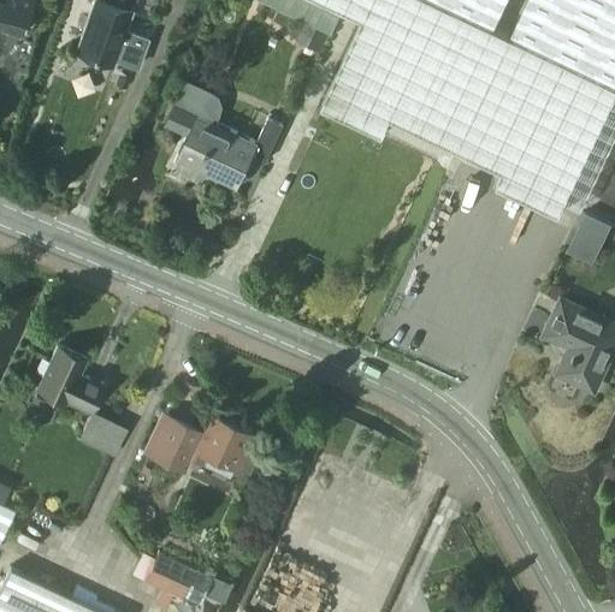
[(0,0),(0,28),(24,36),(34,0),(0,0)]
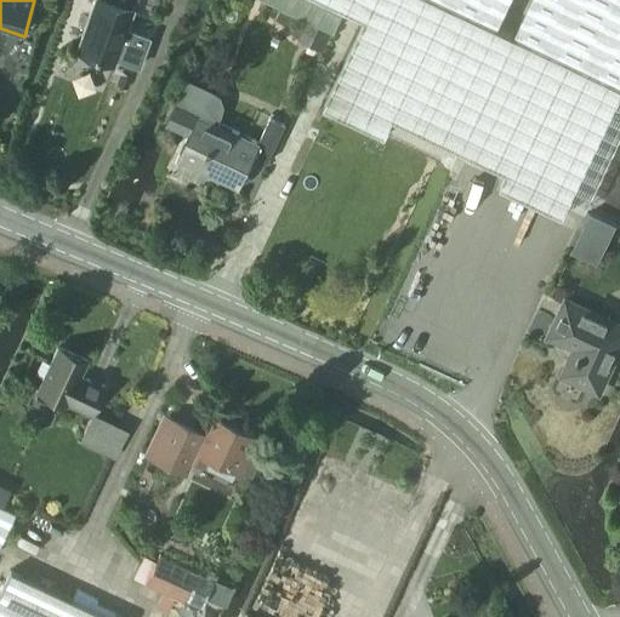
[(95,0),(77,53),(79,55),(81,57),(89,61),(92,58),(114,67),(134,12),(132,11),(135,0),(95,0)]
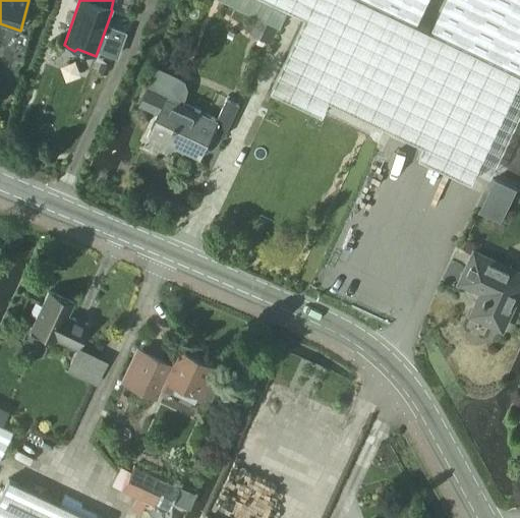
[(221,0),(261,18),(251,38),(271,46),(279,27),(282,29),(289,14),(258,0),(221,0)]
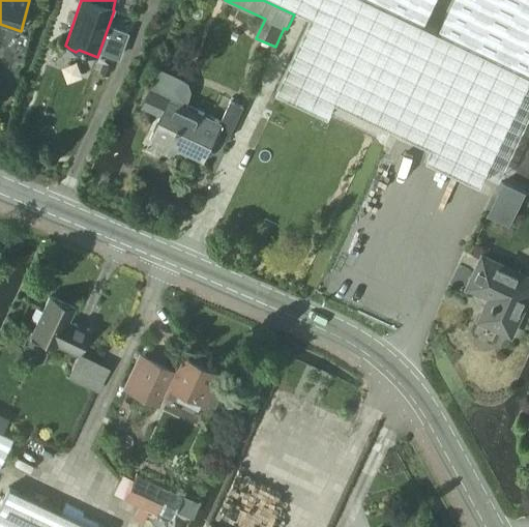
[(366,0),(270,0),(313,20),(277,94),(329,119),(336,105),(393,132),(433,150),(428,162),(480,187),(528,85),(528,77),(439,34),(424,27),(366,0)]
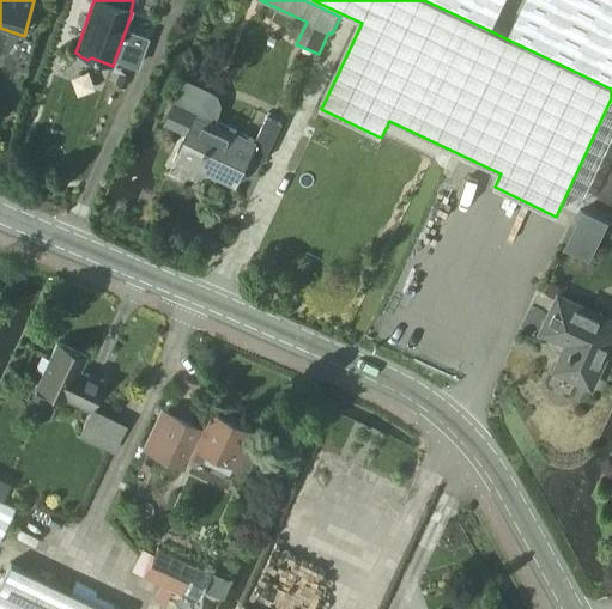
[(424,0),(491,31),(506,0),(424,0)]
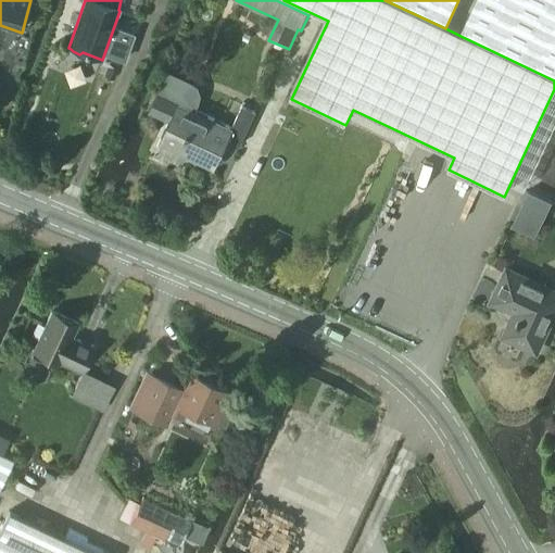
[(554,0),(477,0),(461,36),(554,80),(554,0)]
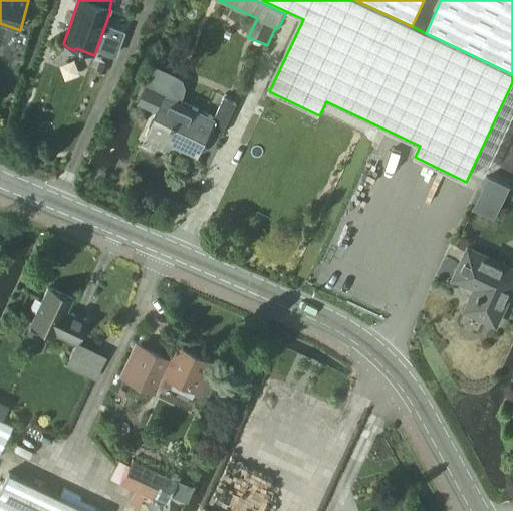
[(158,112),(150,131),(201,155),(212,131),(224,137),(238,105),(225,99),(215,120),(148,87),(140,103),(158,112)]
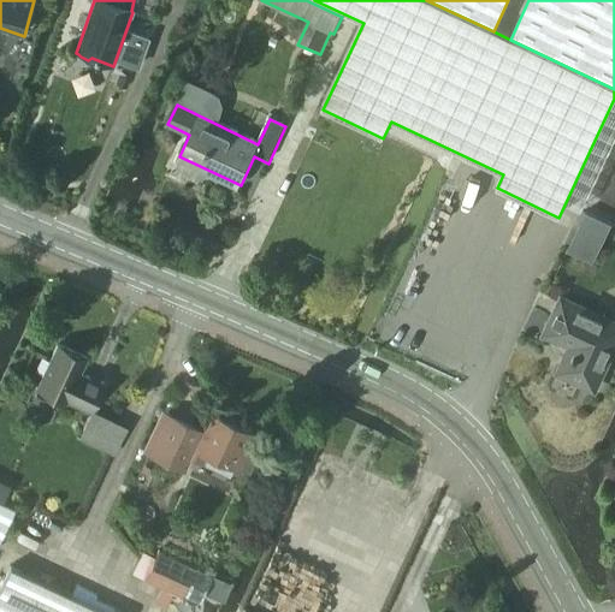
[(614,226),(583,211),(572,231),(603,247),(614,226)]
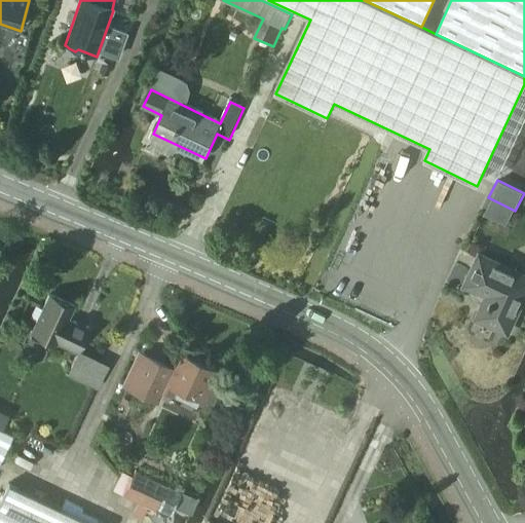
[(478,320),(483,322),(485,326),(492,329),(496,328),(508,333),(517,314),(521,312),(524,306),(524,303),(523,301),(524,298),(524,277),(481,257),(466,287),(482,294),(481,297),(482,302),(486,303),(478,320)]
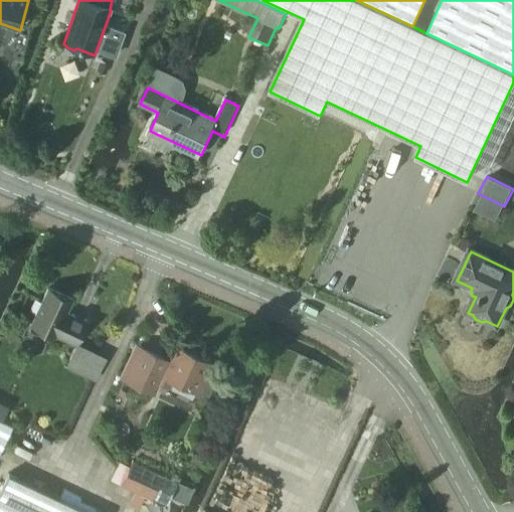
[(30,325),(56,338),(57,337),(74,345),(74,346),(75,346),(88,321),(86,320),(86,321),(66,313),(71,301),(73,302),(73,301),(47,289),(46,291),(47,291),(32,324),(31,324),(30,325)]
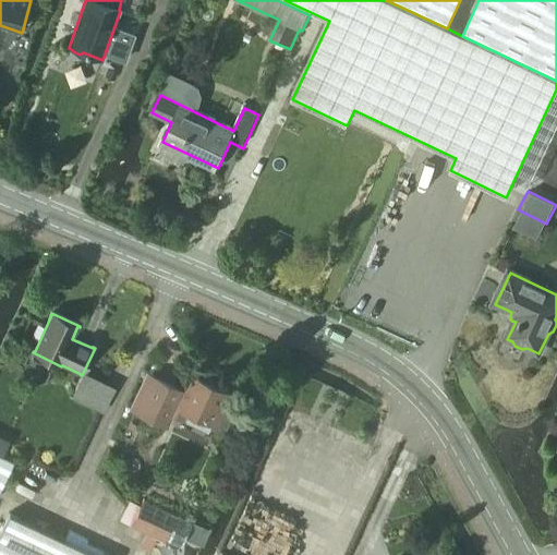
[(73,400),(105,415),(117,390),(85,375),(73,400)]
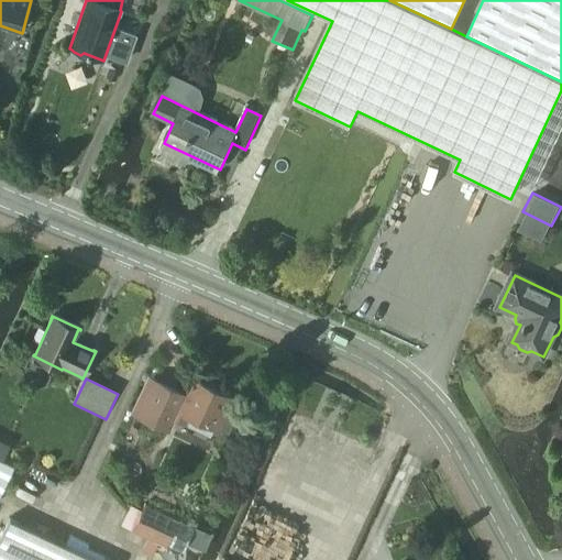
[(228,434),(234,419),(226,415),(232,401),(190,381),(184,396),(150,380),(134,414),(164,428),(168,418),(185,426),(189,417),(219,430),(228,434)]
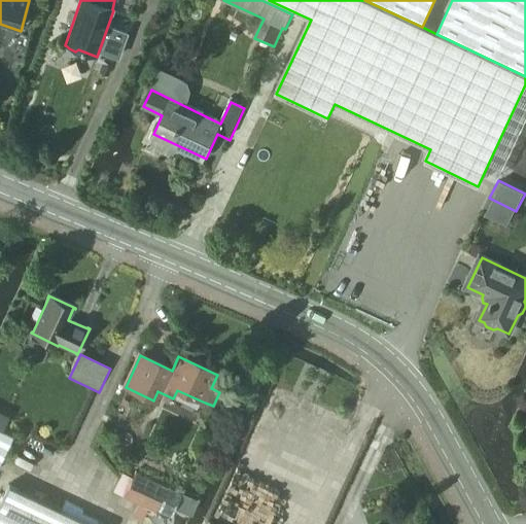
[(0,431),(0,465),(13,438),(0,431)]
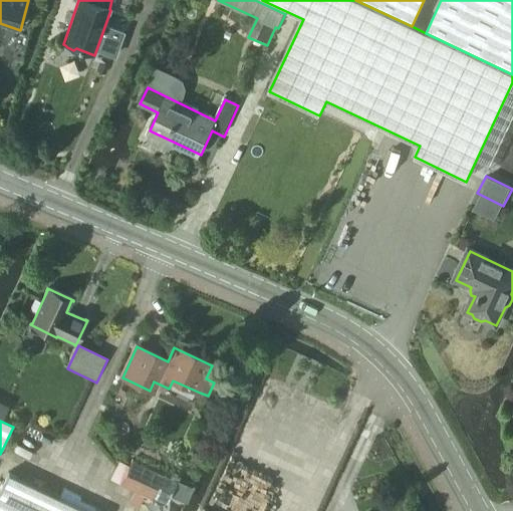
[(178,483),(132,462),(129,467),(118,463),(110,482),(152,501),(152,500),(167,506),(178,483)]
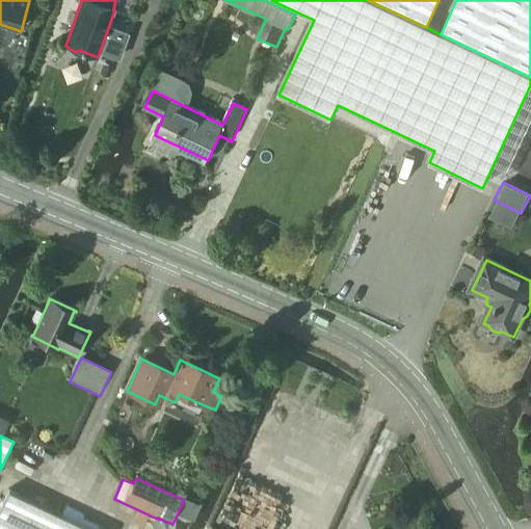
[(89,528),(9,493),(0,513),(0,528),(89,528)]
